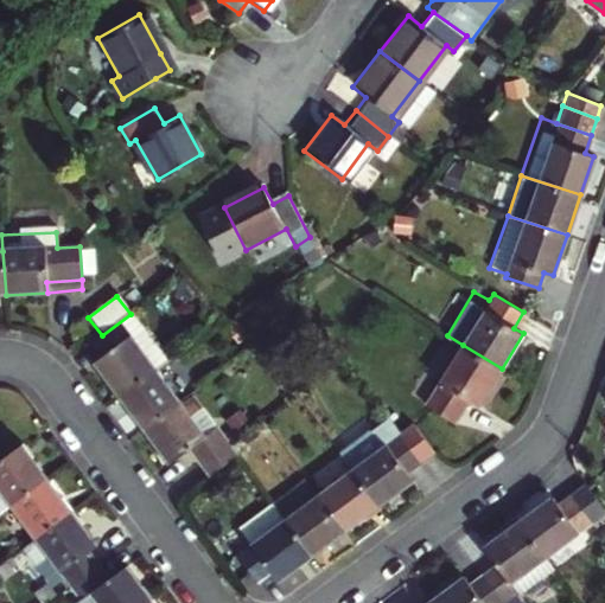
[(154,369),(165,360),(131,314),(102,335),(91,344),(101,355),(93,361),(119,396),(154,369)]
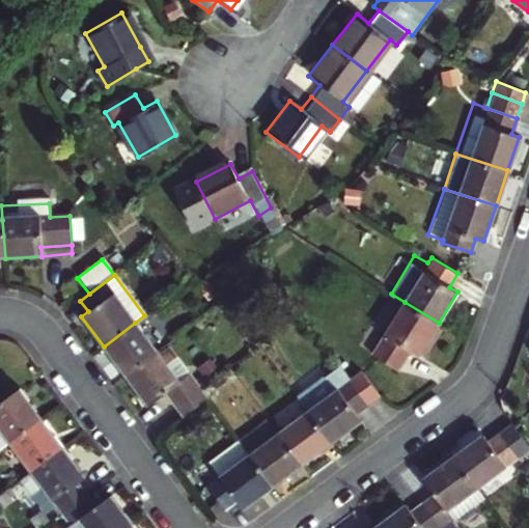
[(439,323),(405,302),(372,357),(397,372),(412,350),(419,355),(439,323)]
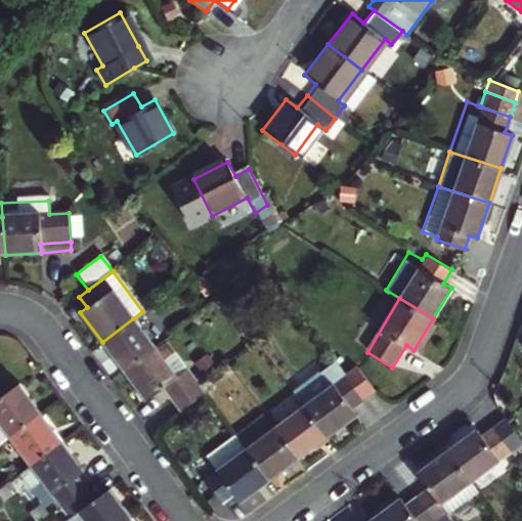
[(124,371),(155,348),(133,318),(102,342),(124,371)]
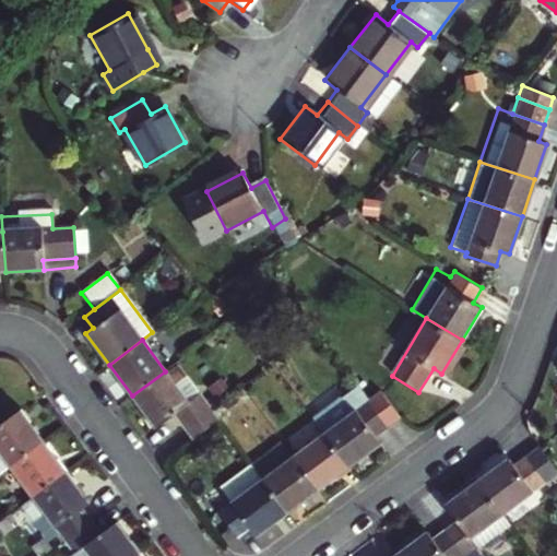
[(165,371),(132,395),(156,427),(175,413),(184,425),(208,406),(199,394),(189,403),(165,371)]
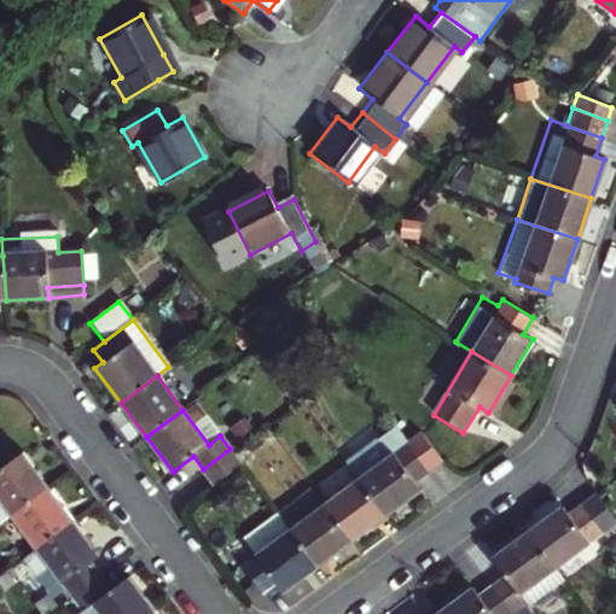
[(430,471),(443,461),(422,432),(408,442),(430,471)]
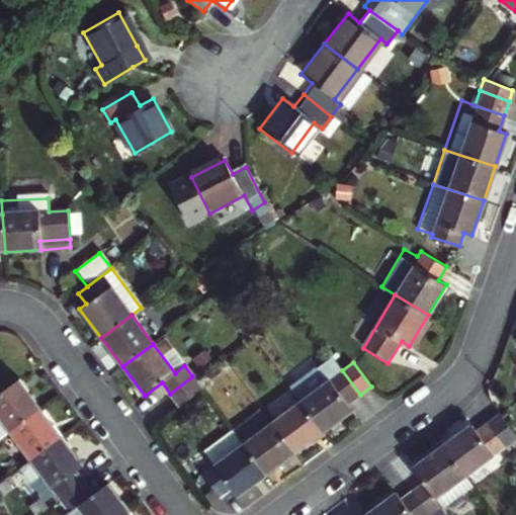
[(347,405),(360,395),(342,370),(302,401),(325,432),(352,411),(347,405)]
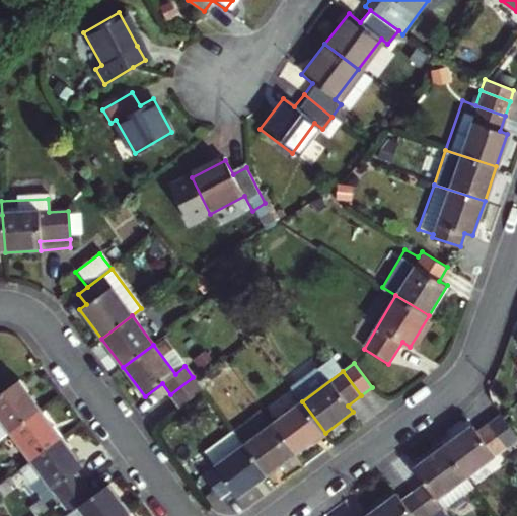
[(193,377),(170,394),(179,407),(202,388),(193,377)]
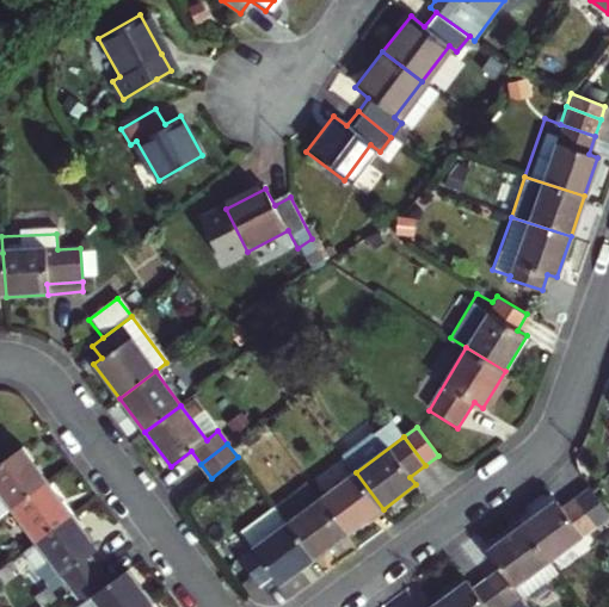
[(48,483),(22,450),(0,465),(0,518),(11,511),(48,483)]
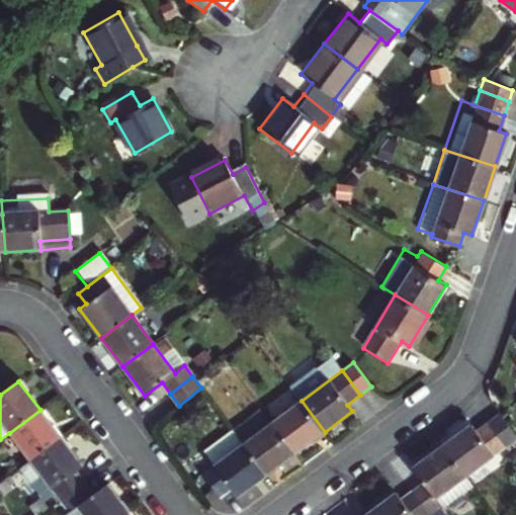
[(325,432),(302,401),(273,422),(296,453),(325,432)]
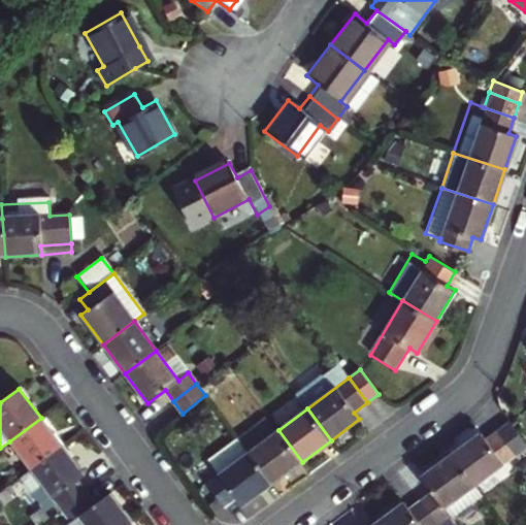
[(41,418),(9,441),(32,470),(63,447),(41,418)]
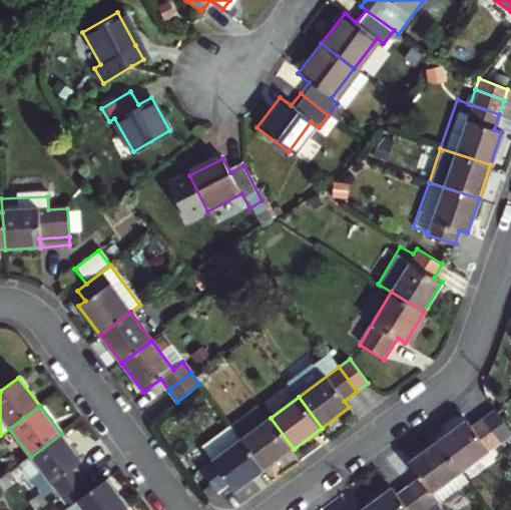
[(294,449),(271,418),(262,406),(233,428),(266,470),(294,449)]
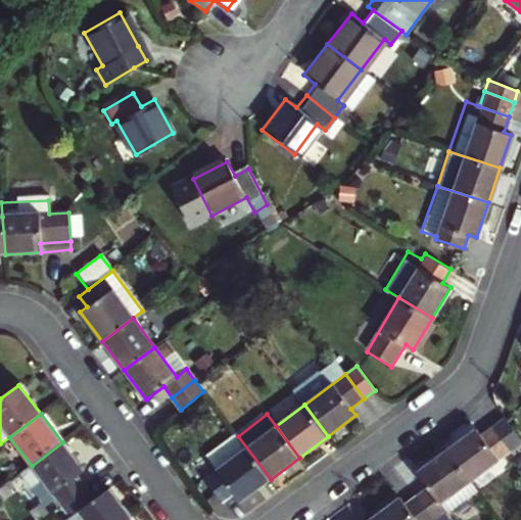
[(520,438),(504,416),(491,425),(511,450),(520,441),(520,438)]
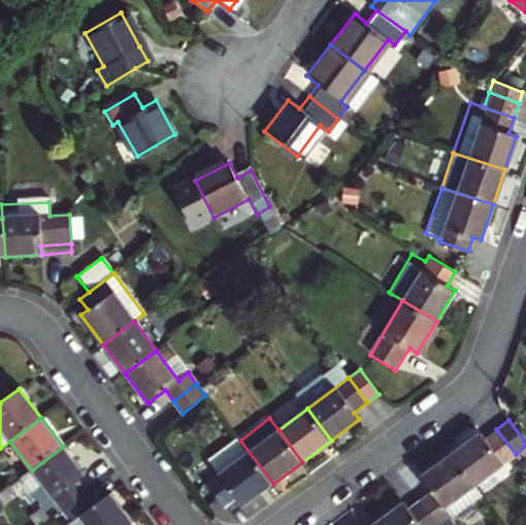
[(479,432),(451,453),(474,486),(516,454),(496,429),(485,439),(479,432)]
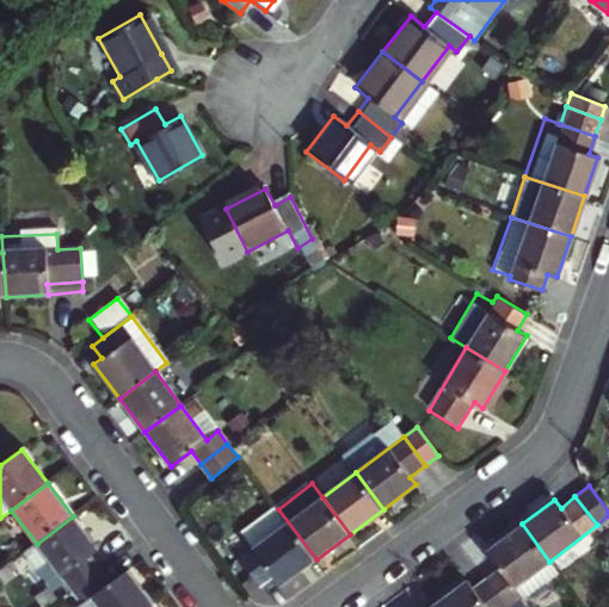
[(254,550),(241,559),(263,588),(275,578),(282,587),(317,559),(278,509),(276,506),(240,532),(254,550)]
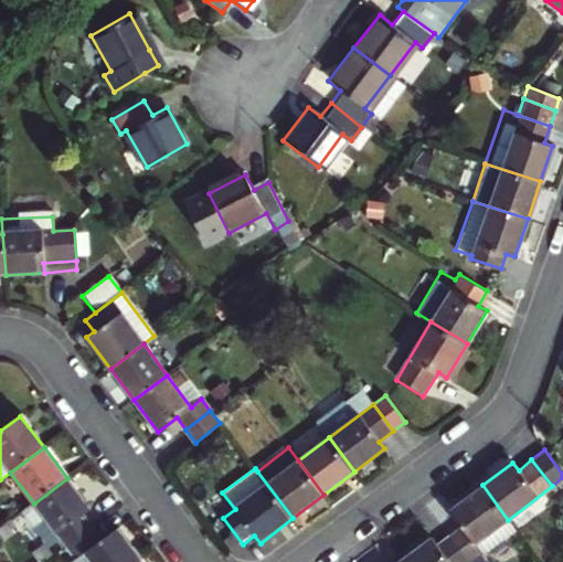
[(67,478),(34,504),(66,548),(94,527),(85,515),(91,510),(67,478)]
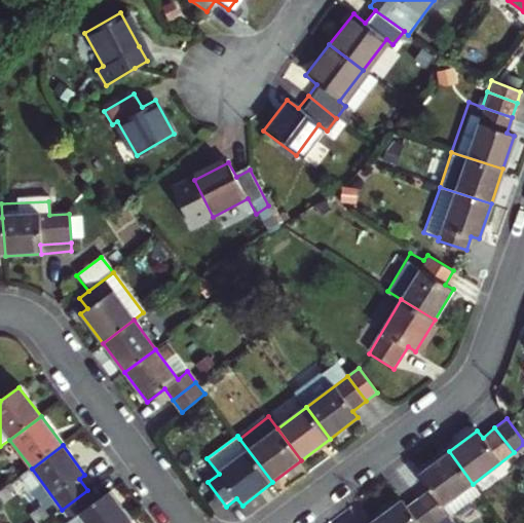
[(432,488),(418,498),(437,522),(457,522),(451,513),(479,492),(473,484),(449,451),(419,474),(432,488)]
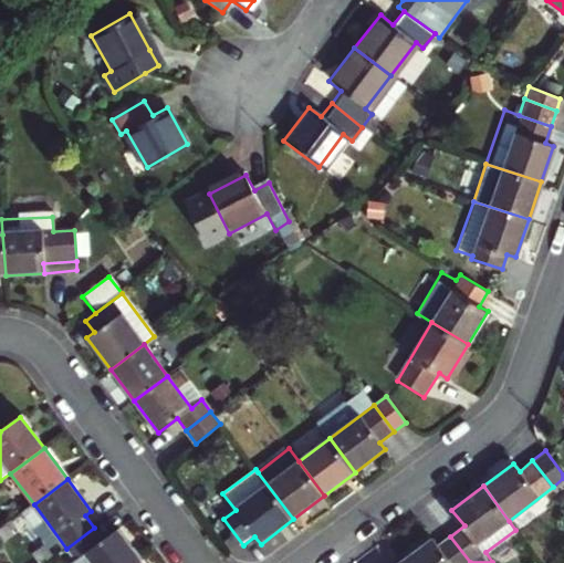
[(102,539),(94,528),(66,549),(75,559),(84,553),(91,562),(138,562),(143,561),(117,528),(102,539)]
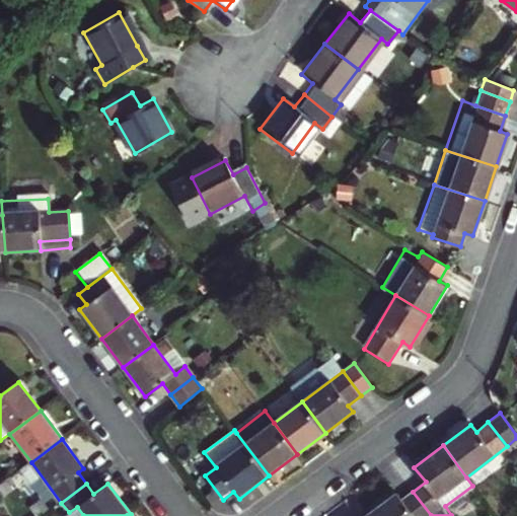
[(398,493),(368,515),(369,515),(431,515),(413,492),(403,499),(398,493)]
